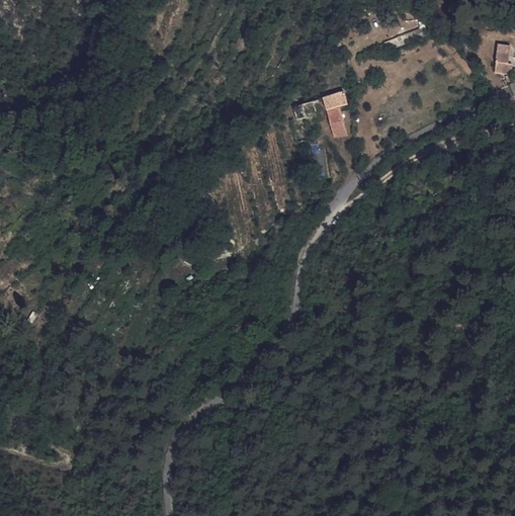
[(510,62),(505,61),(508,45),(495,41),(491,71),(508,73),(510,62)]
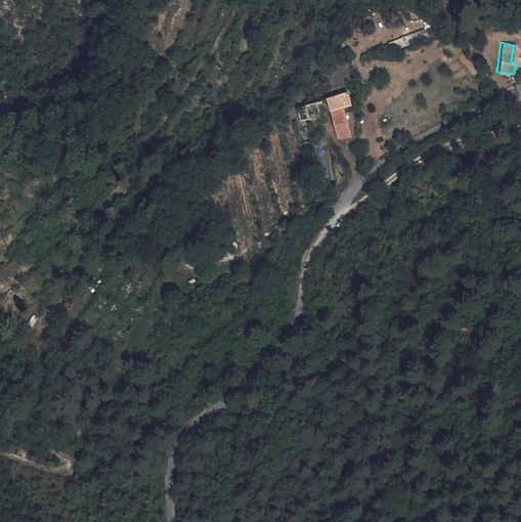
[(347,93),(338,95),(341,109),(343,107),(350,104),(347,93)]
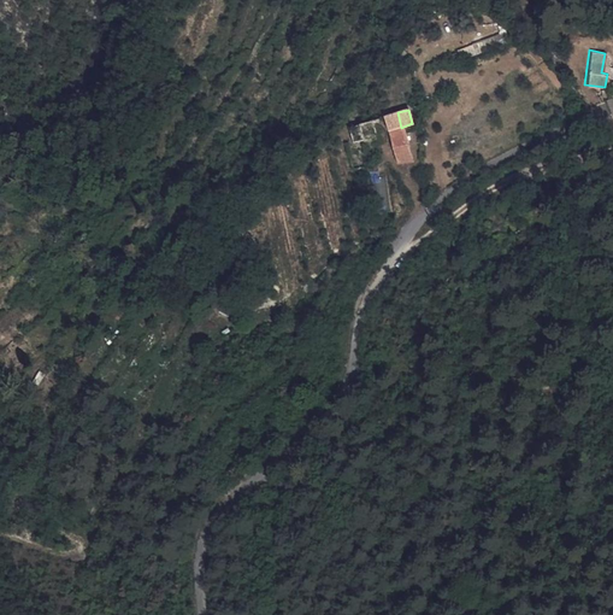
[(401,128),(398,112),(385,115),(384,116),(389,132),(401,128)]
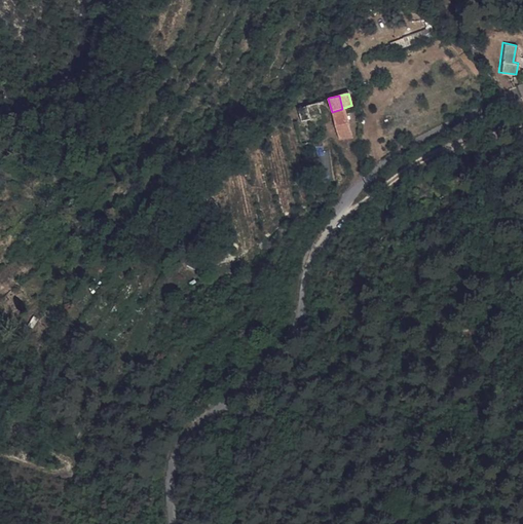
[(328,99),(297,108),(301,121),(322,116),(332,112),(328,99)]
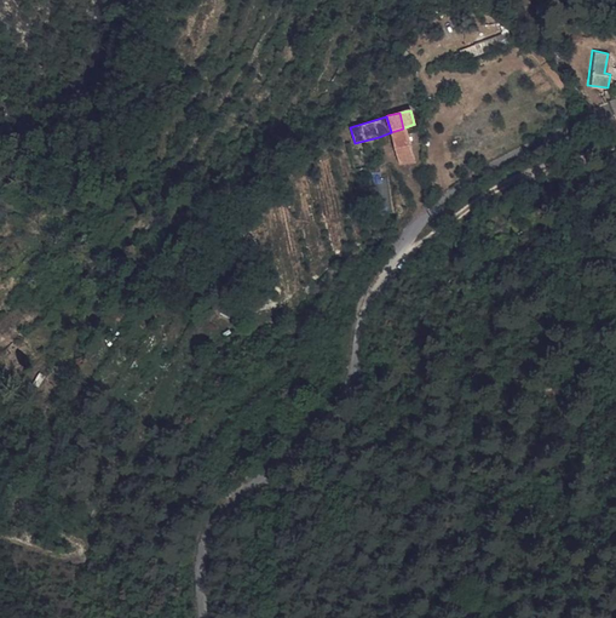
[(399,166),(414,162),(406,127),(403,129),(391,132),(399,166)]
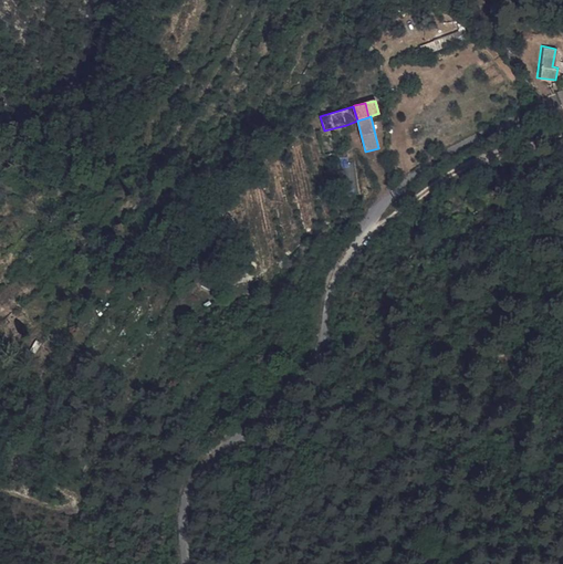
All buildings are outlined.
